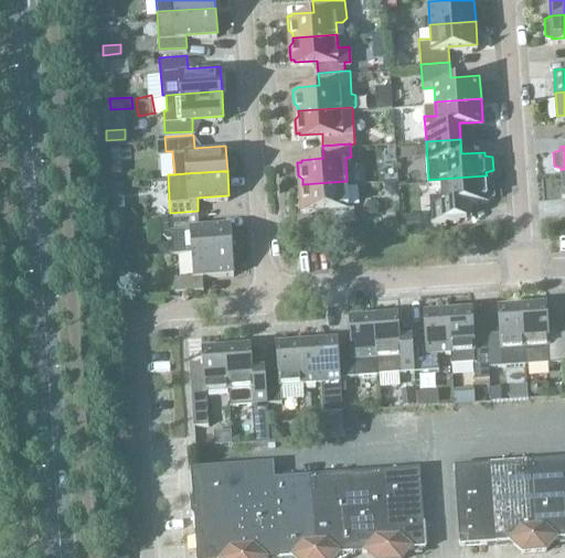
[(466,200),(470,200),(488,199),(488,195),(494,193),(493,180),(487,179),(487,175),(440,179),(443,200),(430,201),(432,218),(467,215),(466,200)]
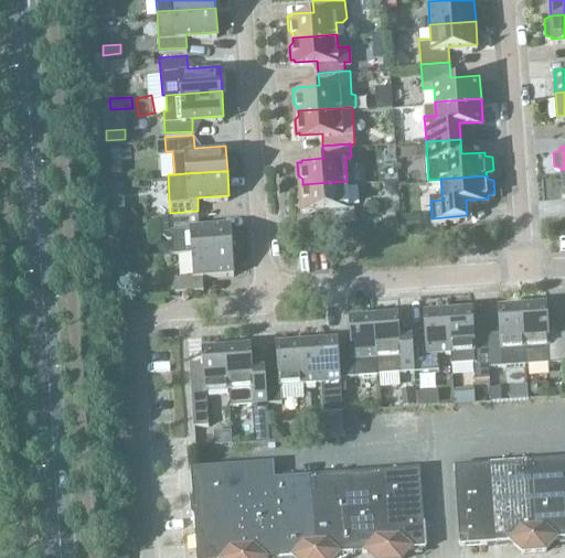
[(347,181),(302,184),(304,189),(299,193),(300,206),(305,205),(305,207),(327,206),(328,218),(354,217),(354,204),(349,204),(347,181)]
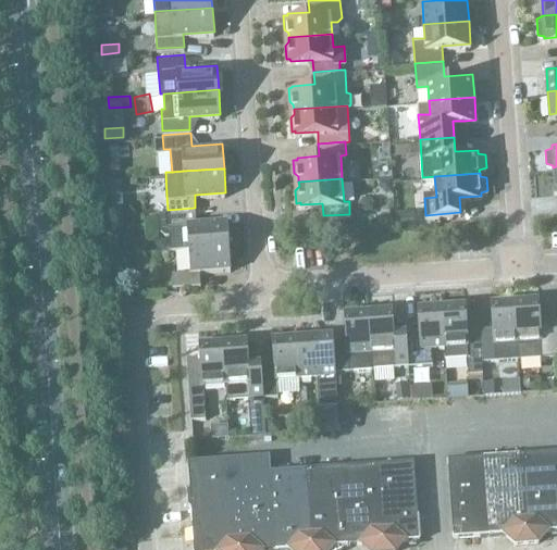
[(233,237),(232,219),(196,221),(195,208),(168,210),(159,210),(161,230),(164,233),(170,233),(171,247),(188,246),(230,242),(229,237),(233,237)]
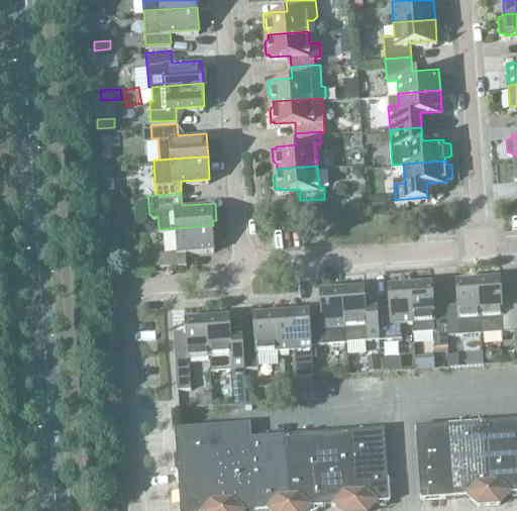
[(213,225),(175,228),(177,249),(160,250),(161,264),(186,262),(185,249),(214,247),(213,225)]
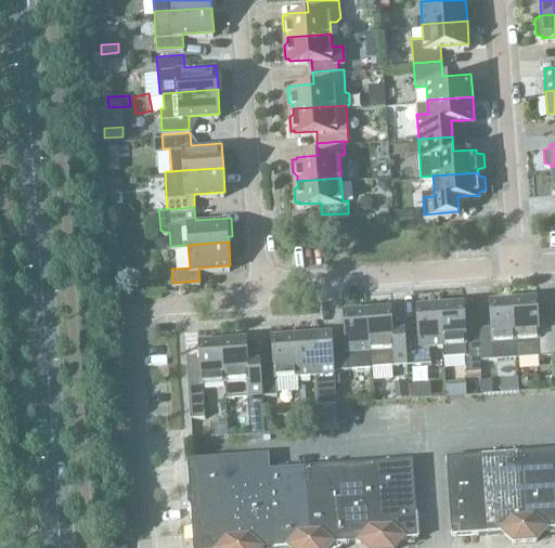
[(513,299),(516,338),(517,354),(553,351),(552,324),(539,325),(537,297),(532,297),(532,292),(516,294),(516,298),(513,299)]
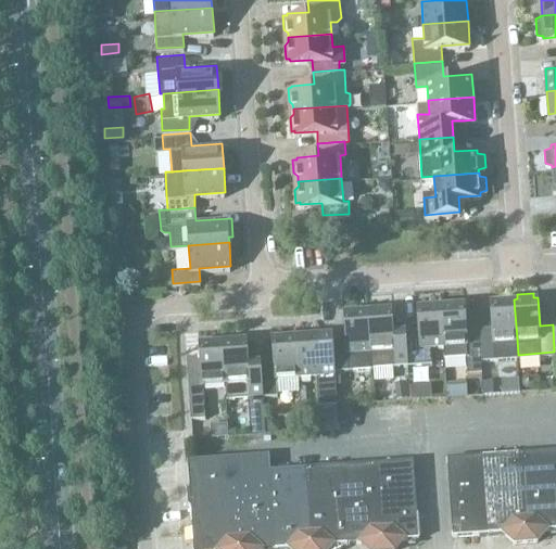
[(492,329),(479,330),(481,357),(495,356),(518,355),(517,339),(514,299),(490,301),(492,329)]
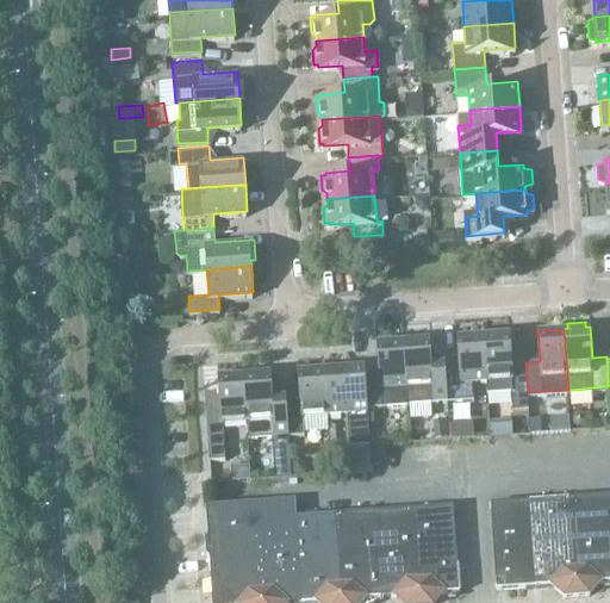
[(431,364),(431,356),(430,337),(424,339),(424,333),(406,334),(406,340),(403,340),(408,401),(448,398),(446,367),(446,362),(431,364)]
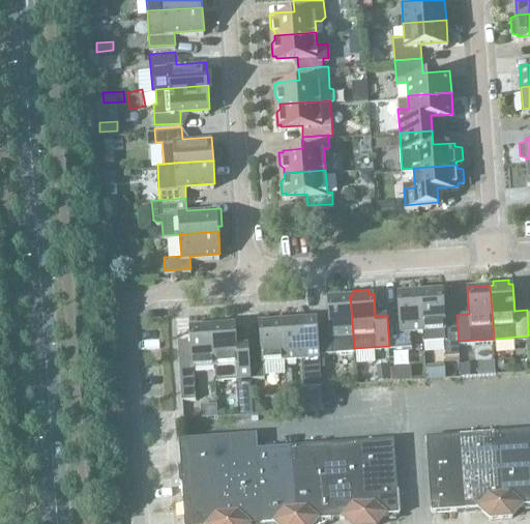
[(444,337),(446,364),(460,362),(459,341),(457,315),(445,316),(443,289),(420,290),(422,328),(423,339),(444,337)]
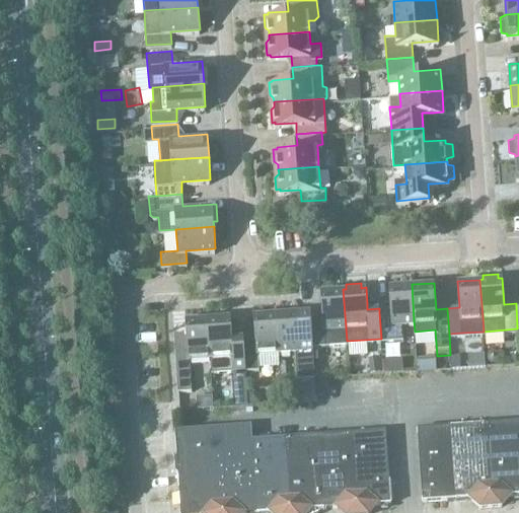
[(340,284),(324,285),(325,290),(320,291),(322,316),(311,317),(312,337),(312,344),(347,341),(343,289),(341,289),(340,284)]
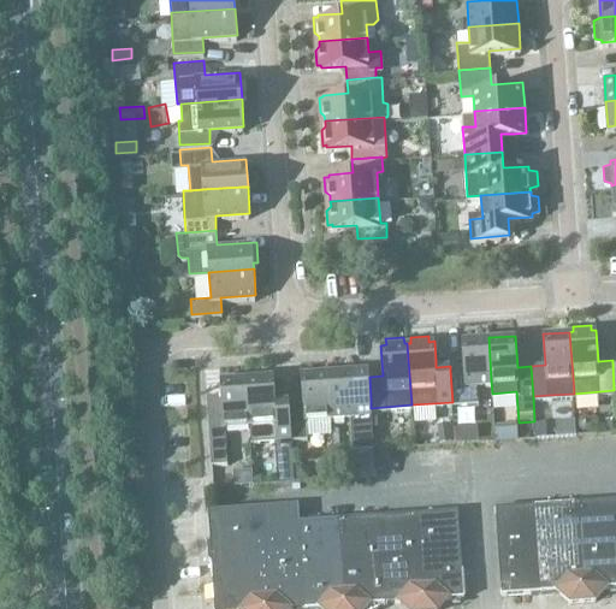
[(491,382),(489,337),(462,340),(463,371),(450,371),(452,402),(478,400),(477,382),(491,382)]
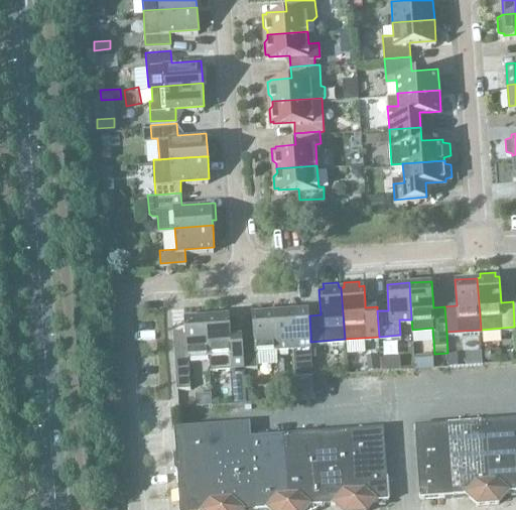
[(277,310),(274,311),(277,348),(293,347),(295,372),(301,372),(312,371),(310,342),(310,335),(309,315),(308,308),(297,309),(292,309),(292,305),(277,306),(277,310)]
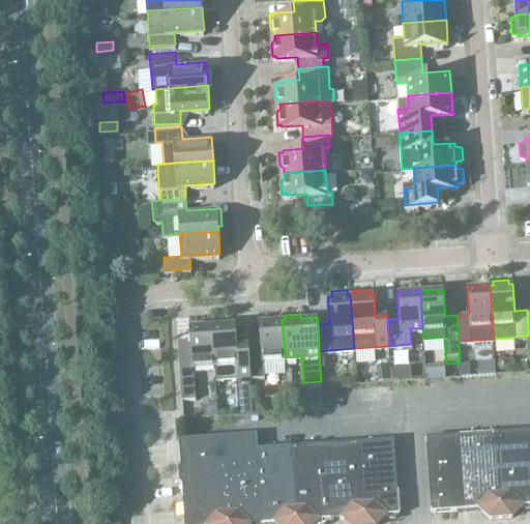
[(248,349),(248,342),(237,343),(235,323),(231,323),(231,318),(212,320),(215,362),(216,378),(236,376),(251,375),(248,349)]
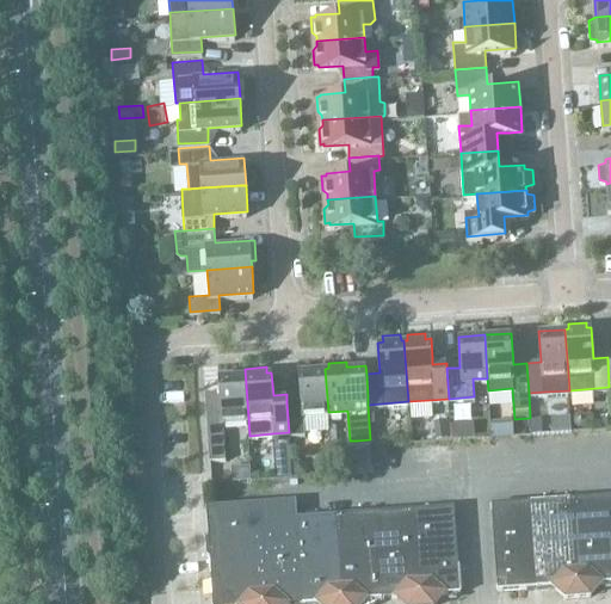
[(223,419),(248,418),(245,369),(223,370),(223,376),(218,376),(221,407),(207,408),(209,438),(224,437),(223,419)]
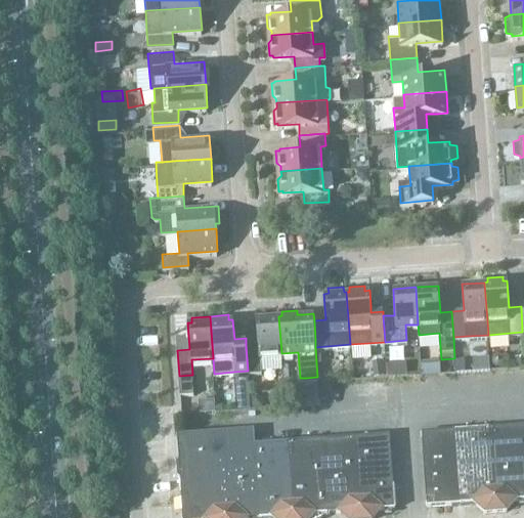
[(260,354),(281,353),(278,316),(256,317),(258,344),(246,345),(248,371),(261,370),(260,354)]
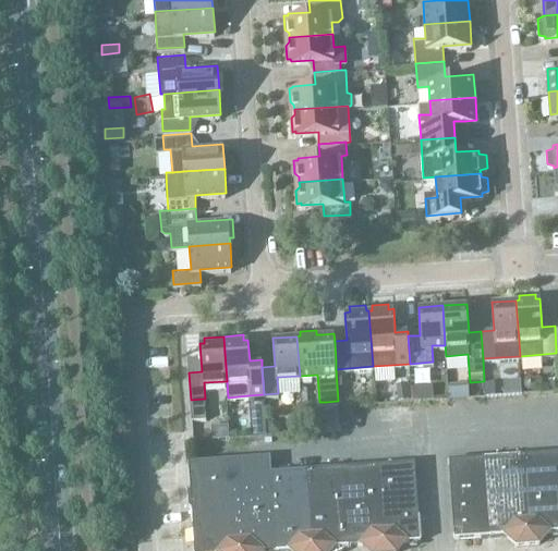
[(264,394),(249,395),(250,411),(252,432),(266,431),(265,409),(264,394)]
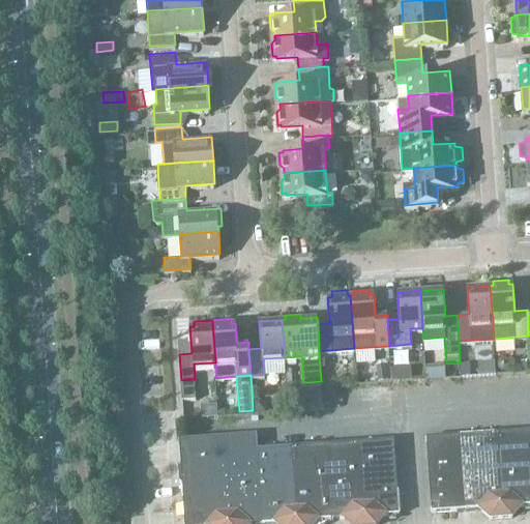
[(529,453),(528,428),(494,430),(500,515),(510,514),(522,502),(529,500),(529,453)]
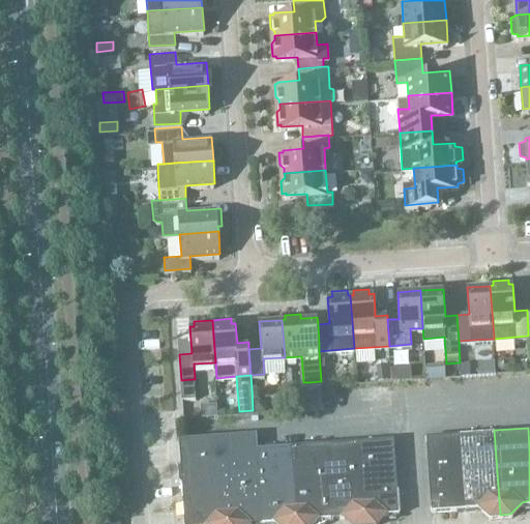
[(460,432),(465,506),(479,505),(490,515),(500,515),(494,430),(460,432)]
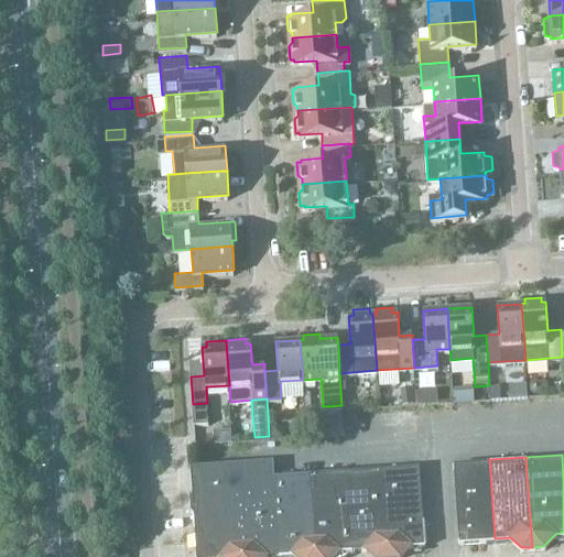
[(235,461),(238,498),(241,556),(261,556),(264,554),(279,553),(273,474),(272,458),(235,461)]
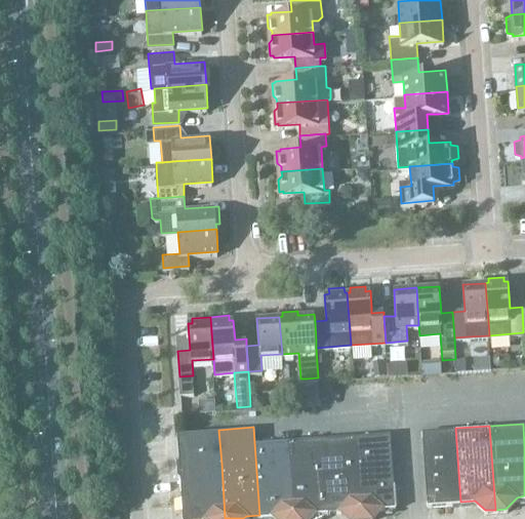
[(427,504),(460,502),(455,428),(421,431),(427,504)]
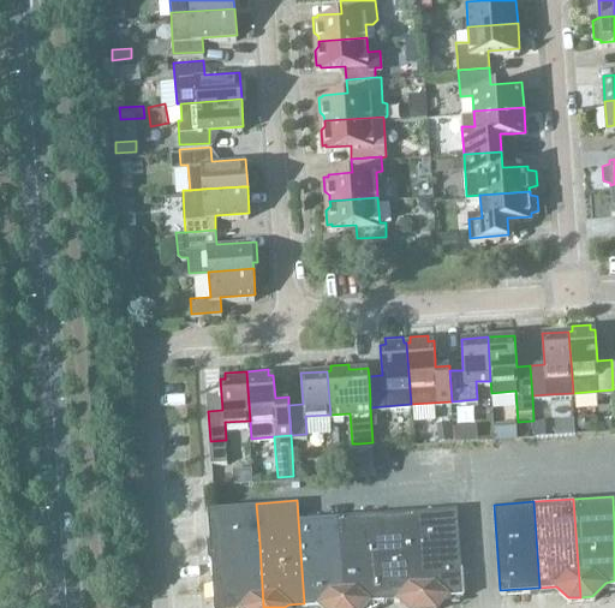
[(256,504),(207,507),(209,535),(207,538),(208,547),(260,543),(256,504)]
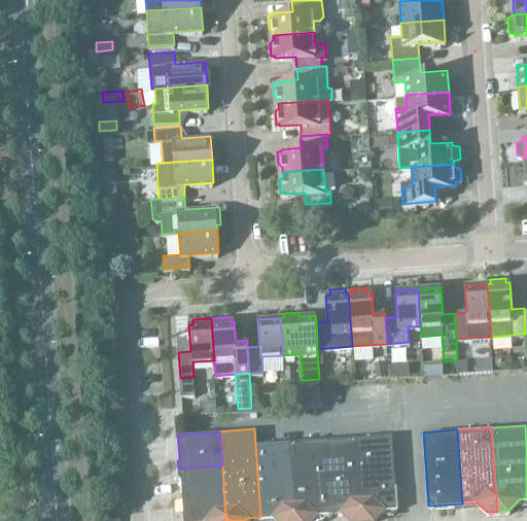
[(390,435),(356,437),(362,520),(373,520),(383,509),(396,508),(390,435)]
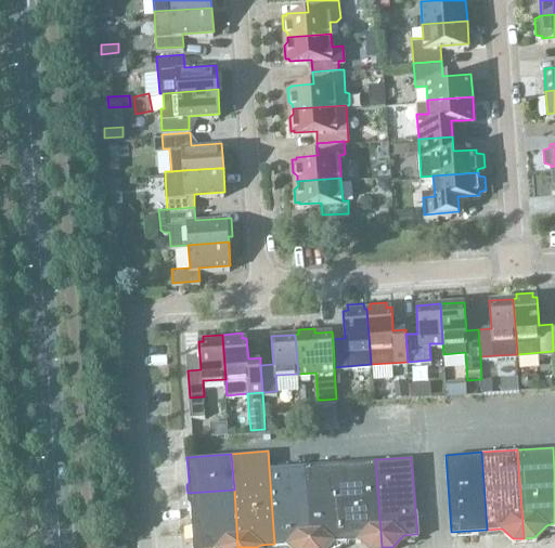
[(375,459),(339,461),(346,539),(359,538),(370,547),(373,547),(382,547),(375,459)]
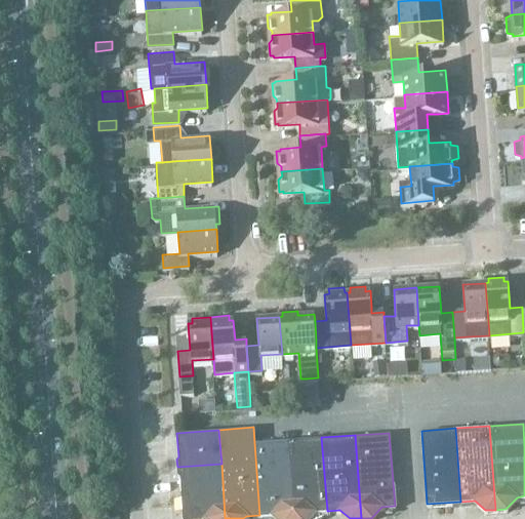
[(321,437),(287,440),(293,518),(307,518),(314,512),(327,511),(321,437)]
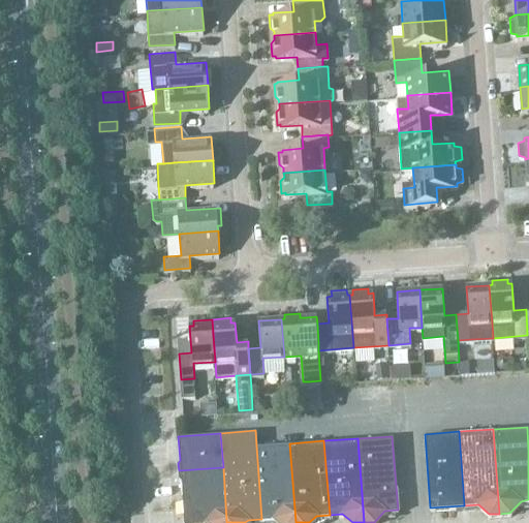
[(296,522),(289,443),(256,445),(261,519),(274,518),(279,522),(296,522)]
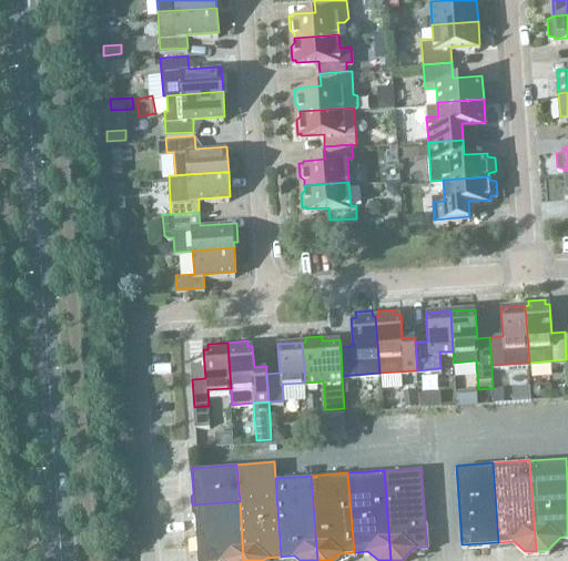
[(243,560),(240,501),(192,505),(192,511),(194,513),(198,560),(243,560)]
